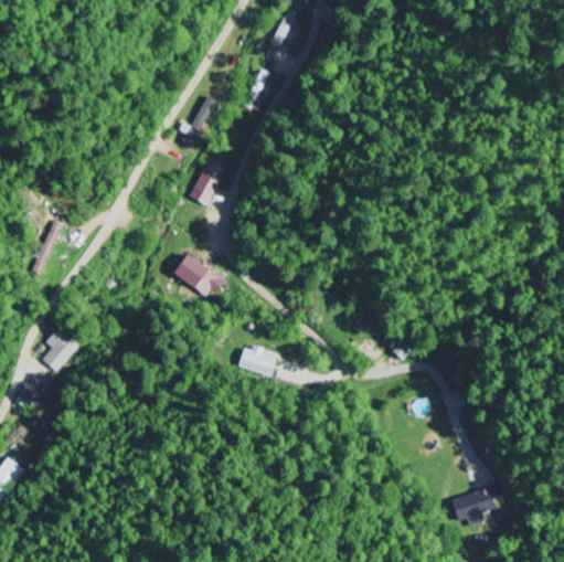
[(194,197),(212,204),(227,170),(211,162),(194,197)]
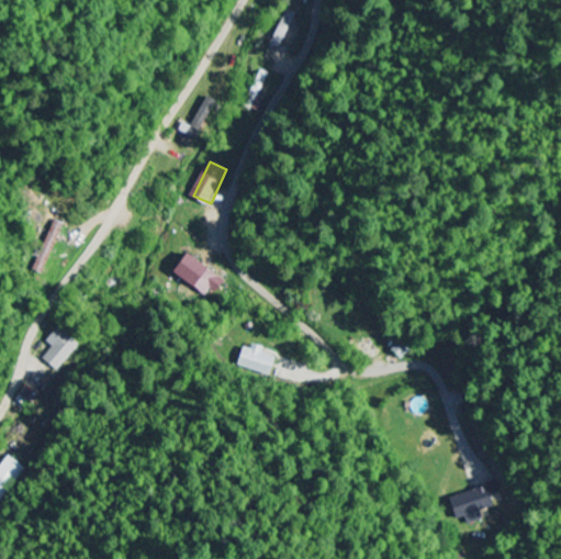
[(190,261),(183,257),(175,272),(212,295),(225,275),(193,255),(190,261)]
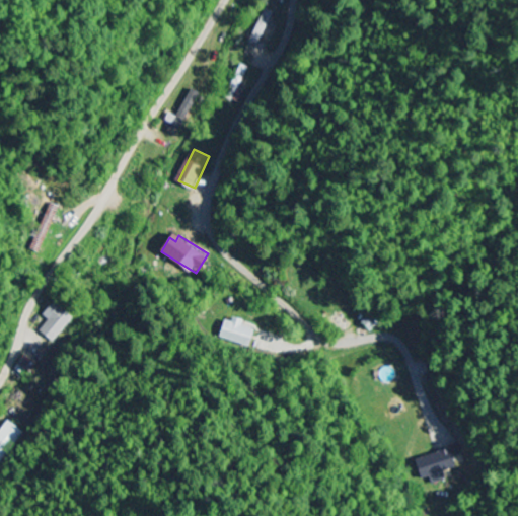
[(41,328),(53,340),(74,316),(56,300),(44,313),(50,318),(41,328)]
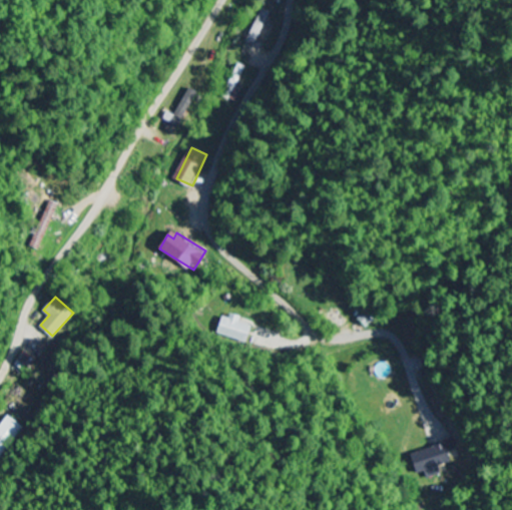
[(246,339),(249,324),(238,321),(240,315),(229,313),(228,317),(219,315),(215,332),(246,339)]
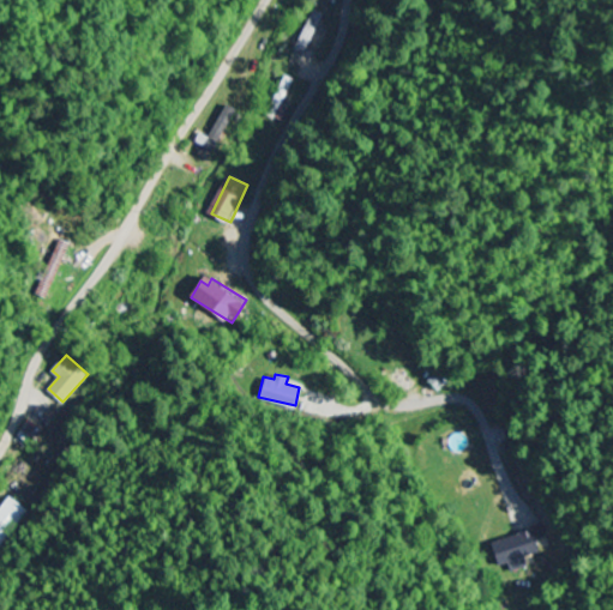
[(0,542),(28,508),(10,494),(0,507),(0,542)]
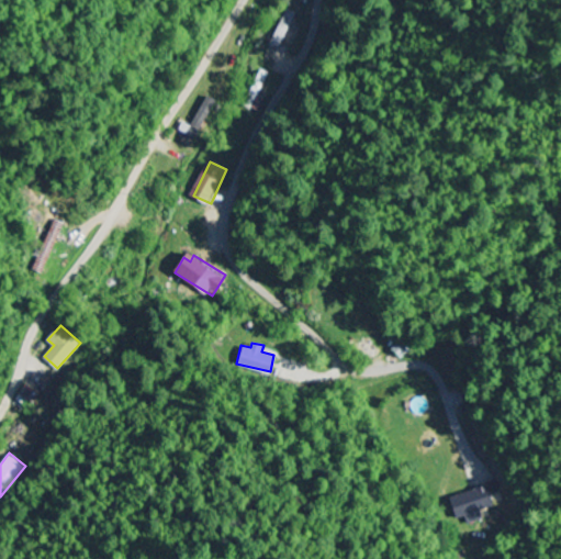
[(463,514),(466,522),(481,517),(479,507),(491,505),(485,484),(447,494),(453,517),(463,514)]
